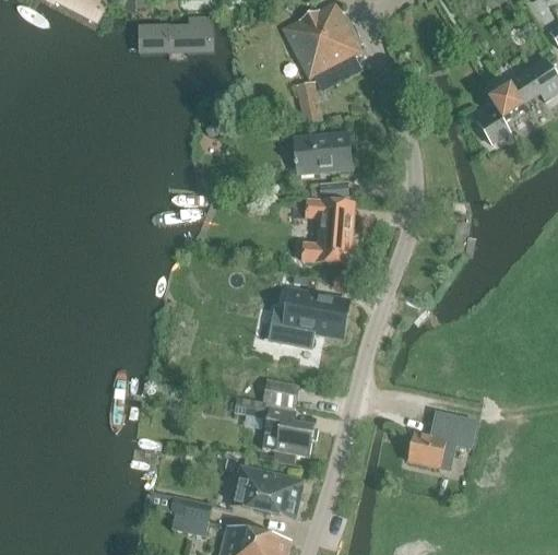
[(52,0),(95,21),(105,0),(45,0),(51,3),(52,0)]
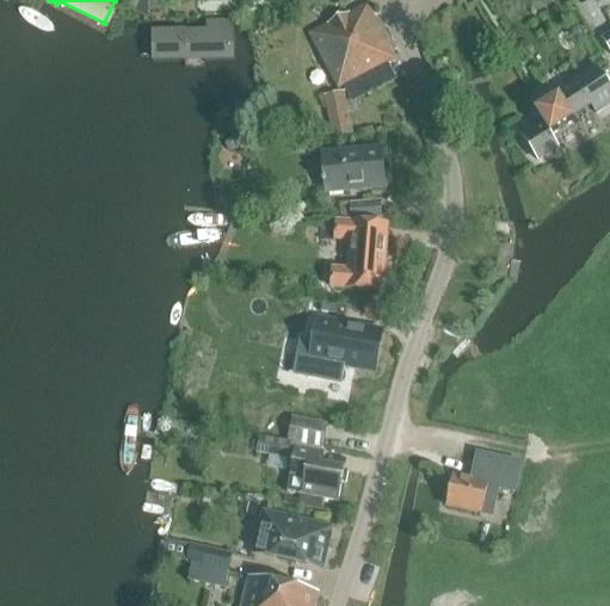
[(337,85),(394,56),(367,1),(308,30),(337,85)]
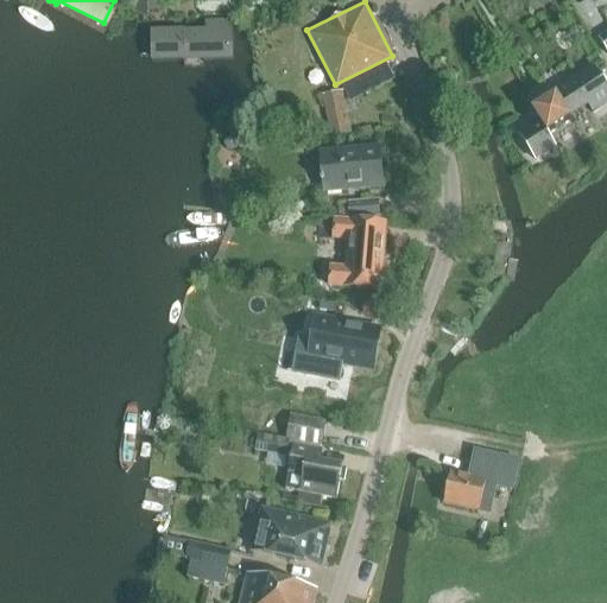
[(145,58),(228,57),(227,17),(198,14),(197,24),(145,25),(145,58)]
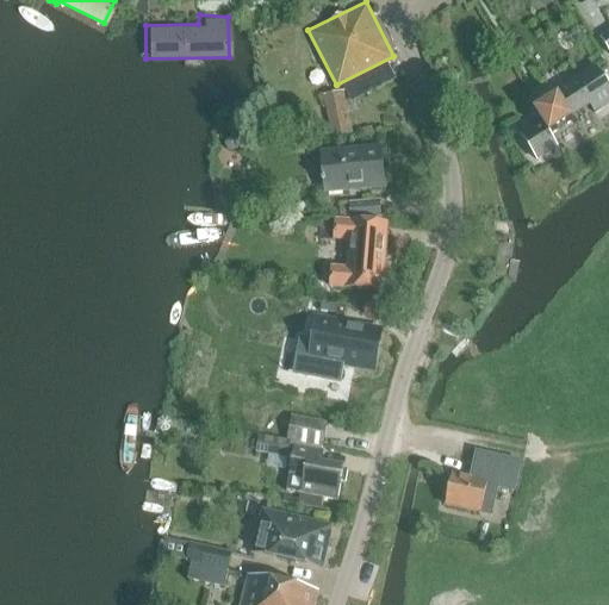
[(608,54),(572,79),(576,83),(552,98),(559,108),(539,122),(555,147),(576,135),(567,122),(590,106),(589,104),(608,92),(608,93),(608,54)]
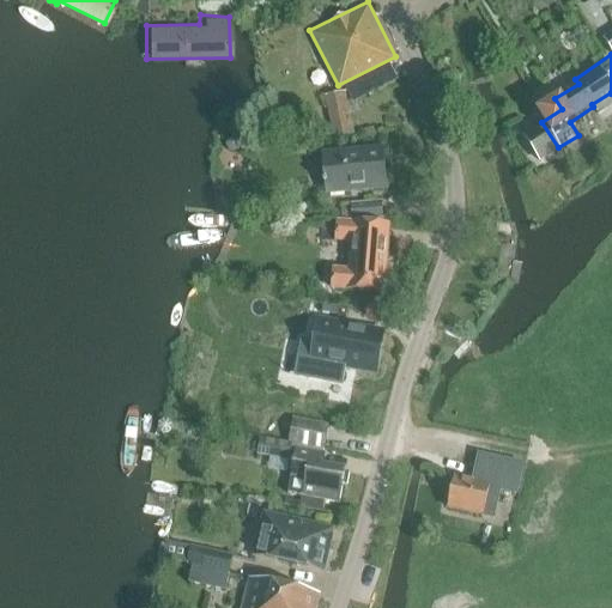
[(333,134),(352,131),(344,89),(325,92),(333,134)]
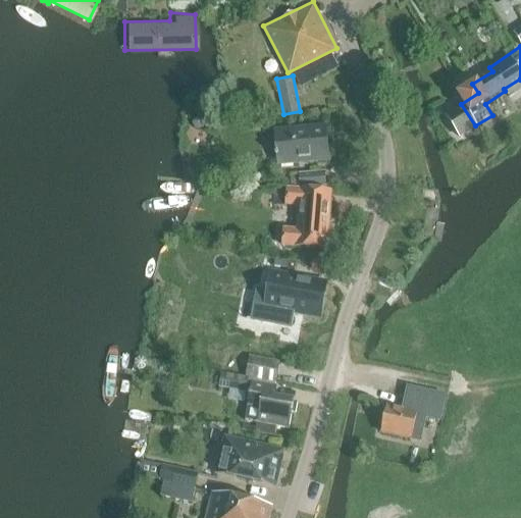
[(277,161),(327,156),(325,123),(274,128),(276,150),(274,150),(274,153),(276,153),(277,161)]
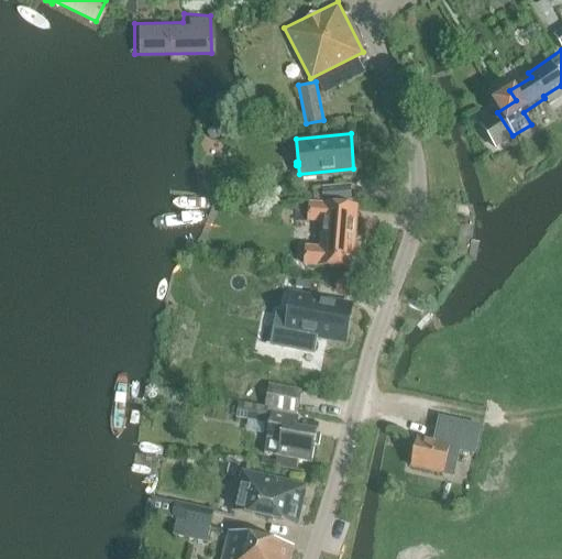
[(323,199),(351,197),(350,183),(321,185),(323,199)]
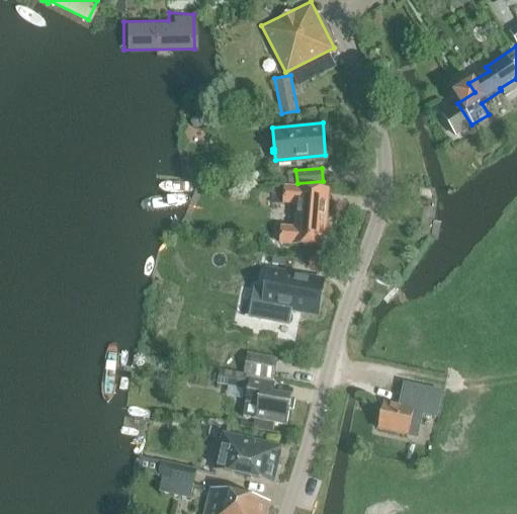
[(300,199),(298,227),(281,225),(279,241),(324,244),(328,188),(284,184),(283,197),(300,199)]
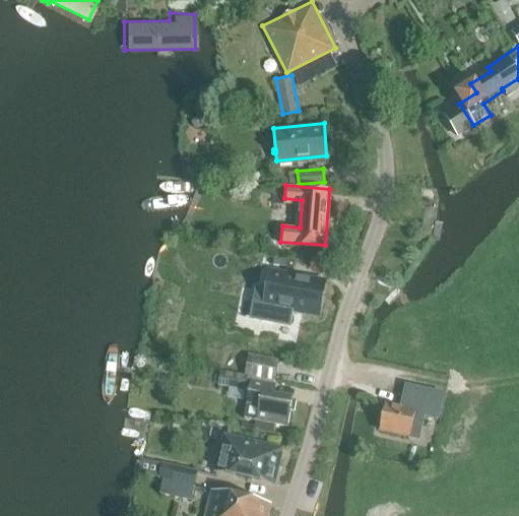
[(257,285),(251,316),(289,323),(293,310),(319,314),(325,279),(269,269),(265,287),(257,285)]
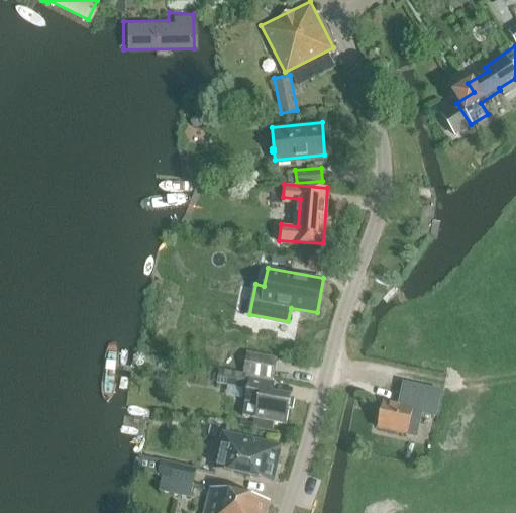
[(240,349),(236,369),(244,371),(273,376),(276,355),(240,349)]
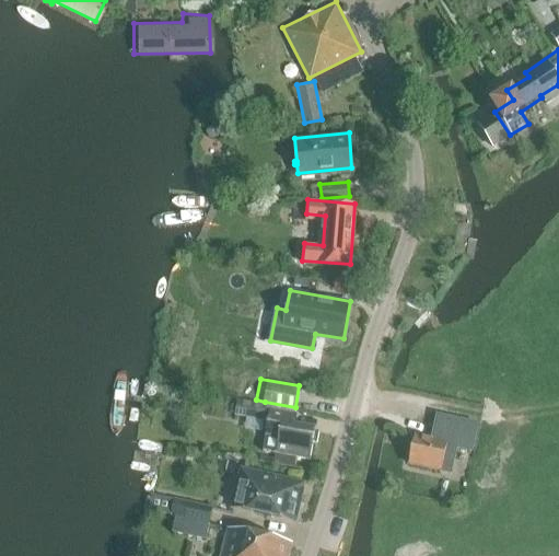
[(256,400),(236,396),(233,412),(263,417),(265,402),(256,400)]
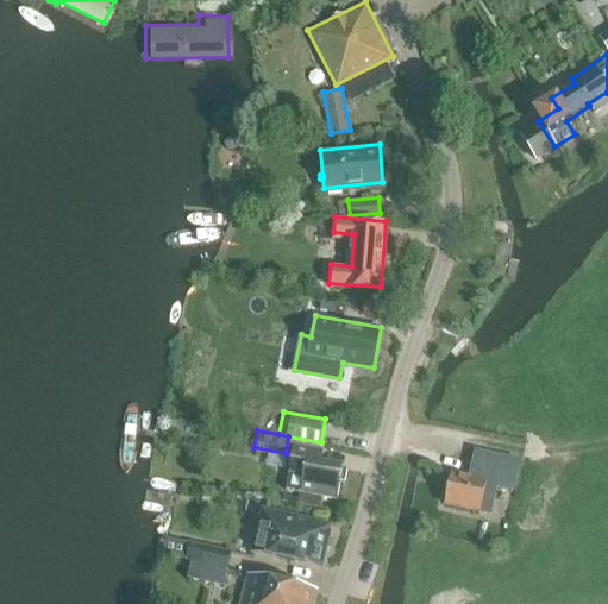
[(342,465),(320,460),(321,448),(293,442),(284,486),(336,496),(339,477),(344,478),(346,466),(342,465)]
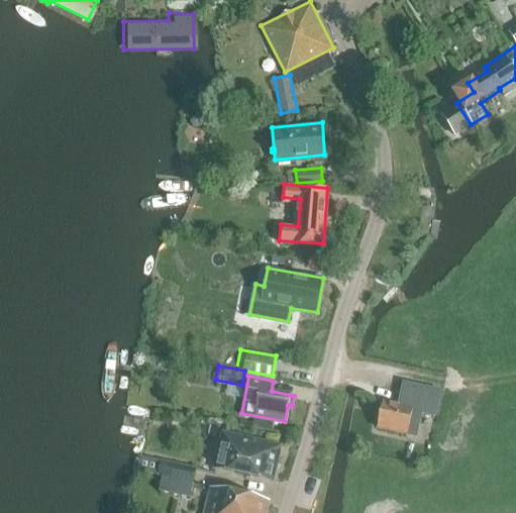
[(383,400),(377,425),(407,432),(410,417),(418,419),(420,410),(422,410),(434,413),(439,389),(417,385),(403,381),(398,404),(383,400)]
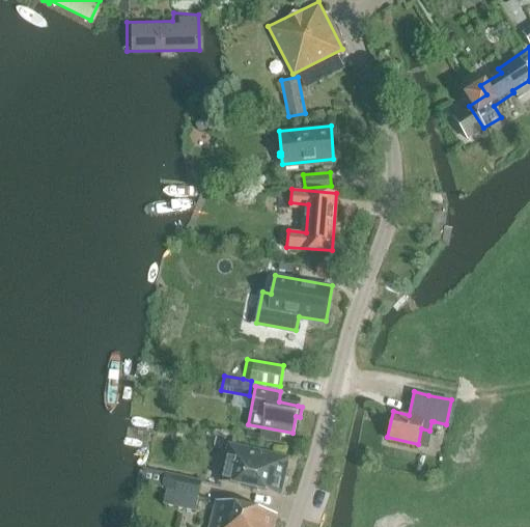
[(276,499),(287,462),(228,442),(216,479),(276,499)]
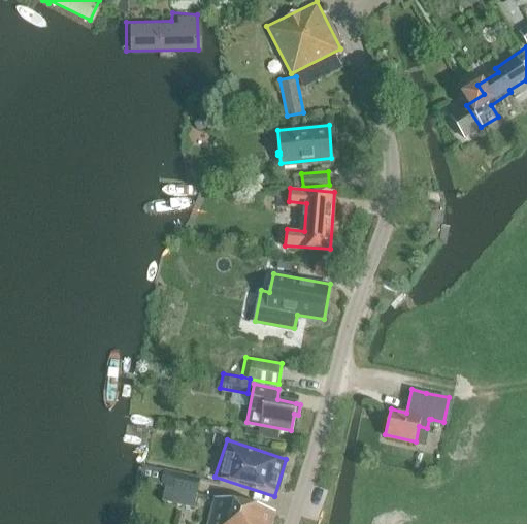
[(196,491),(200,477),(164,468),(161,483),(196,491)]
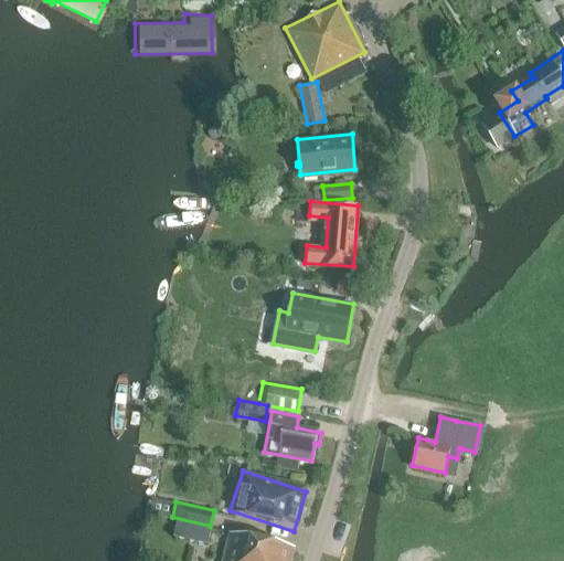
[(208,536),(210,527),(201,525),(198,535),(208,536)]
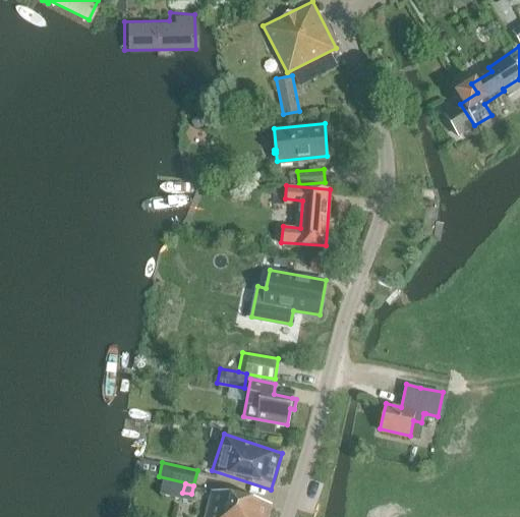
[(211,490),(204,516),(267,516),(271,503),(211,490)]
